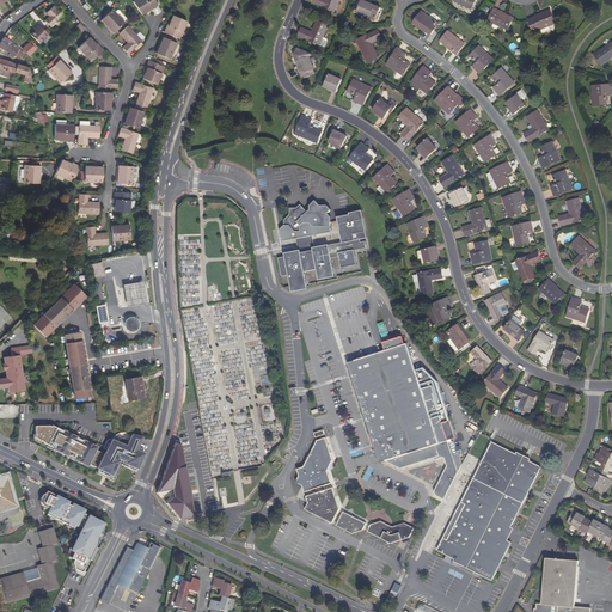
[(140,14),(141,16),(152,8),(152,10),(158,5),(154,0),(135,0),(132,2),(140,14)]
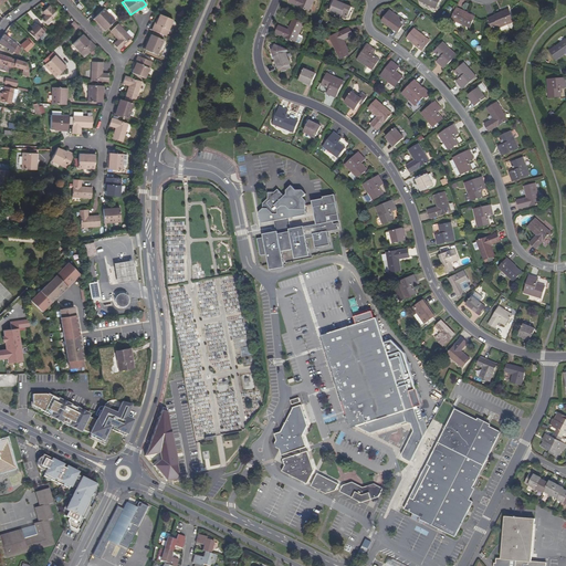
[(290,0),(290,1),(310,10),(313,0),(290,0)]
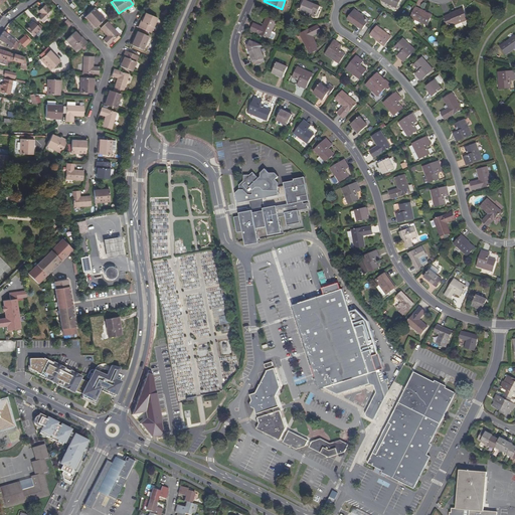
[(320,7),(312,3),(305,0),(301,10),(316,17),(316,16),(319,11),(320,7)]
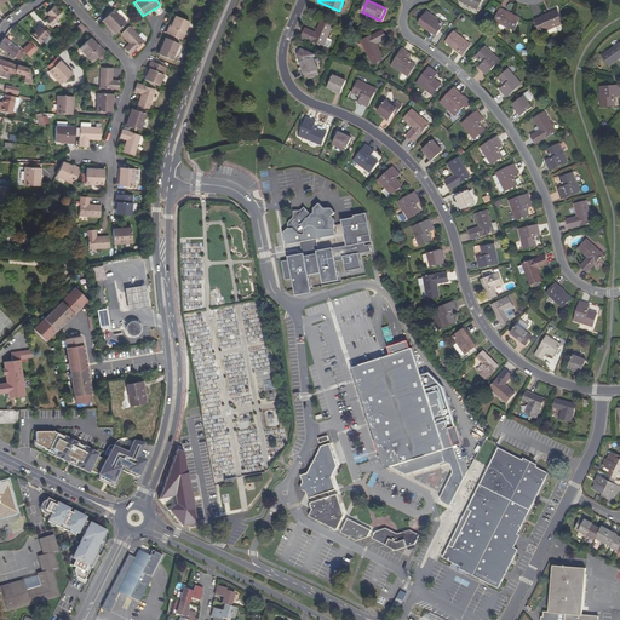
[(459,0),(477,10),(482,0),(459,0)]
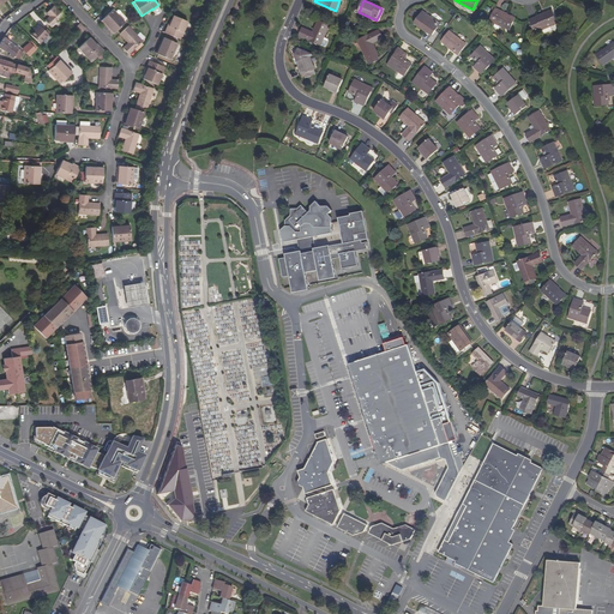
[(47,13),(49,16),(44,20),(50,28),(64,16),(58,8),(56,10),(53,7),(47,13)]
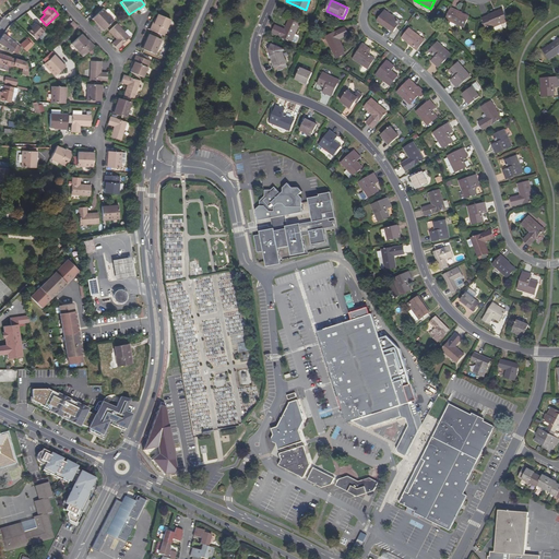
[(451,7),(445,19),(463,27),(468,16),(455,10),(455,9),(451,7)]
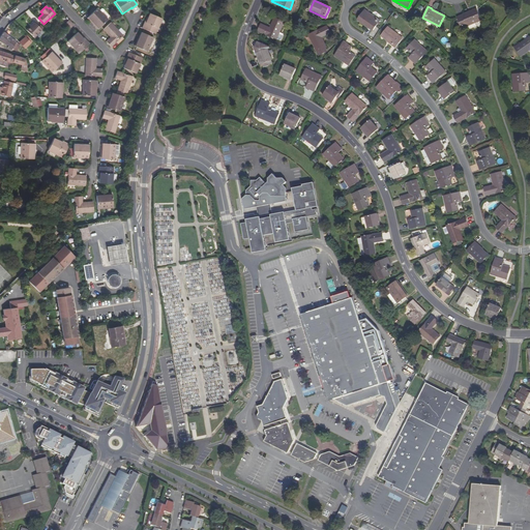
[(108,20),(97,8),(88,18),(93,24),(93,25),(97,29),(108,20)]
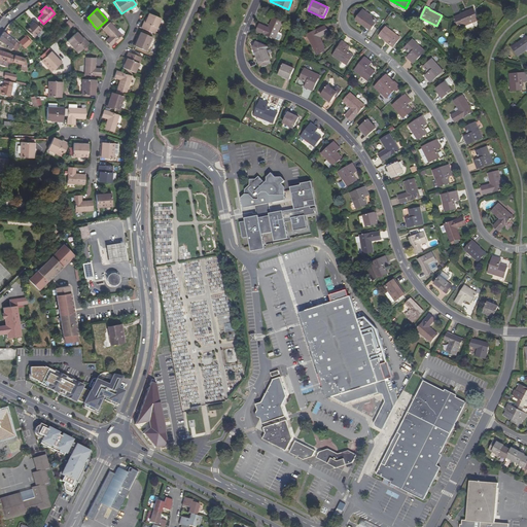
[(479,21),(473,9),(454,18),(459,29),(479,21)]
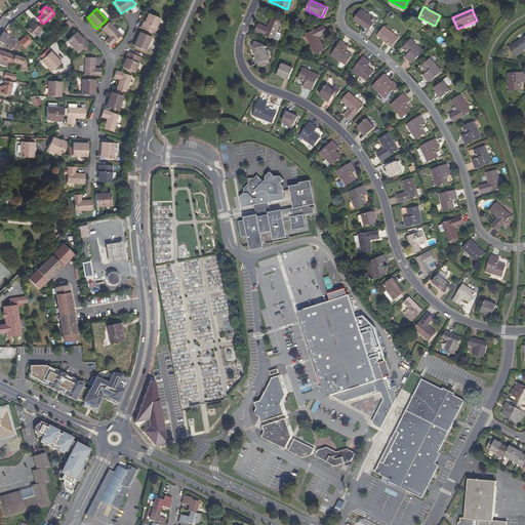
[(356,18),(365,26),(364,27),(370,30),(376,21),(362,10),(356,18)]
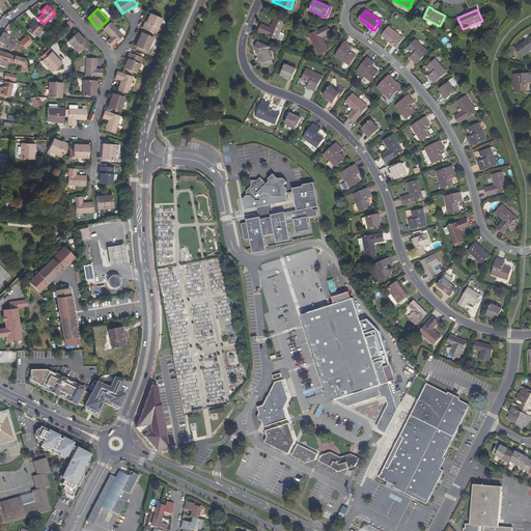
[(145,23),(144,23),(142,29),(155,35),(162,19),(150,14),(145,23)]
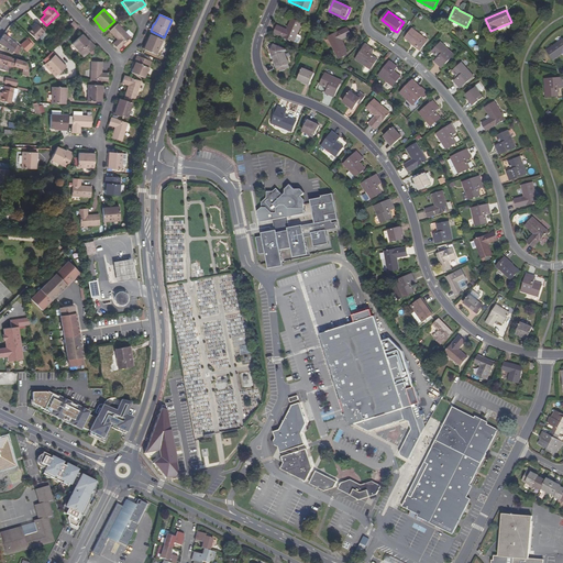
[(278,26),(275,33),(294,42),(297,34),(302,23),(291,19),(287,30),(278,26)]
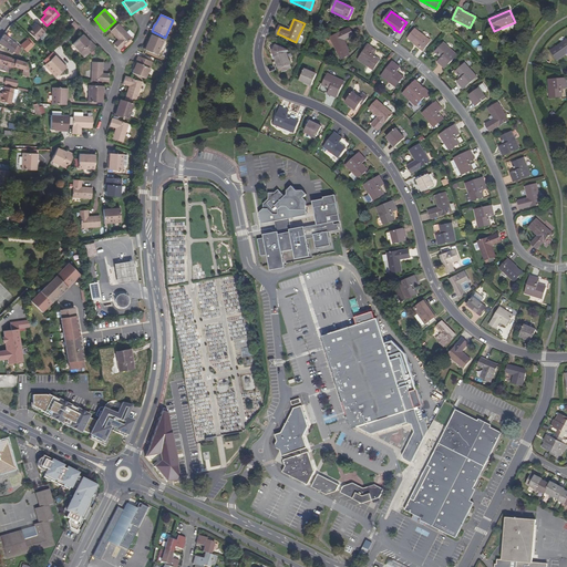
[(74,22),(69,27),(74,32),(79,27),(74,22)]
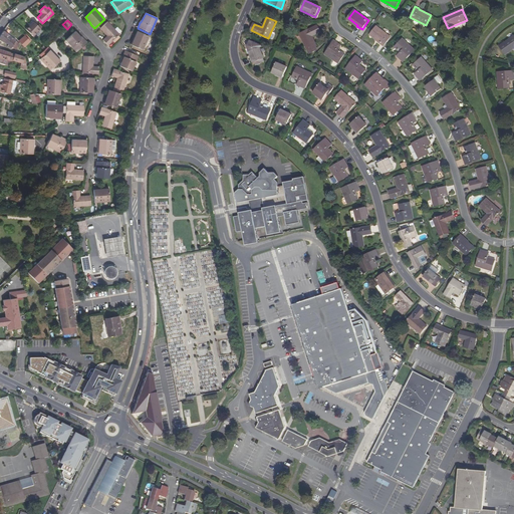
[(29,25),(25,29),(33,36),(40,28),(33,22),(29,26),(29,25)]
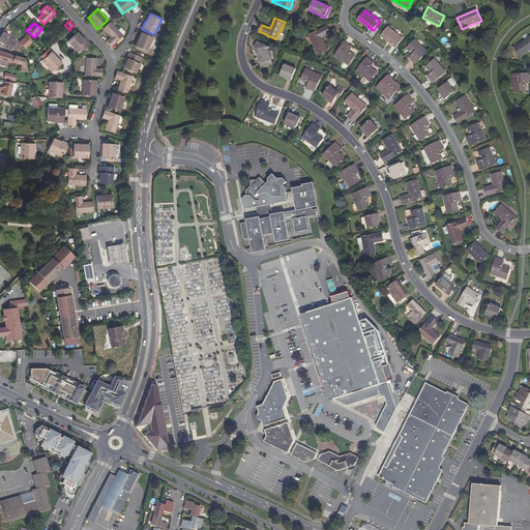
[(111,23),(102,30),(110,37),(106,41),(111,47),(123,35),(111,23)]
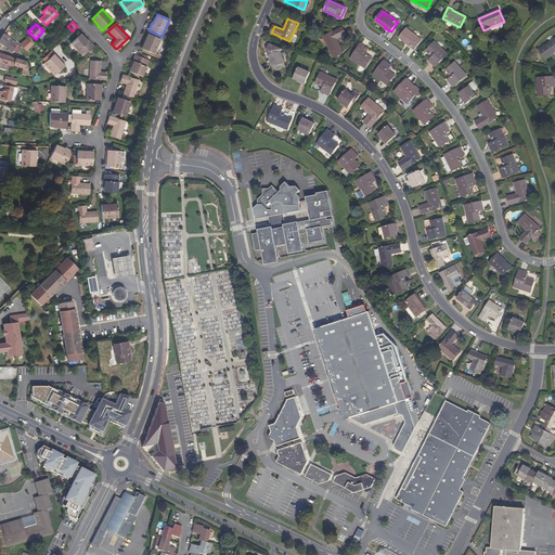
[(324,34),(332,52),(341,48),(337,37),(347,34),(344,26),(324,34)]
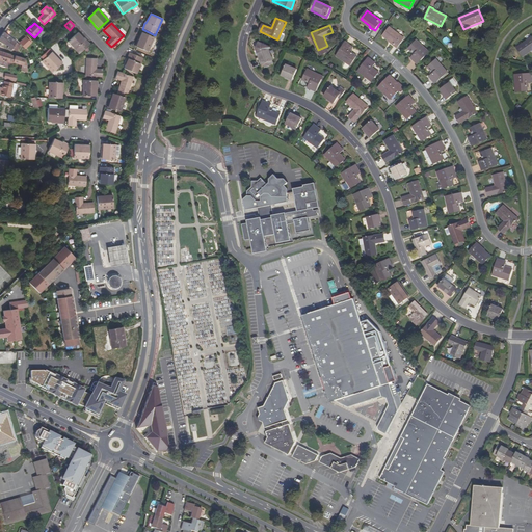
[(390,27),(382,35),(394,45),(397,48),(404,38),(390,27)]
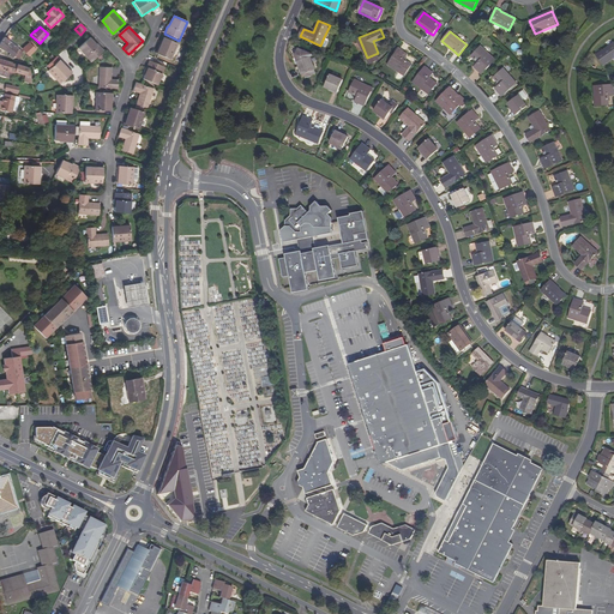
[(0,43),(0,48),(10,54),(8,55),(13,59),(14,56),(19,59),(23,53),(4,37),(0,43)]
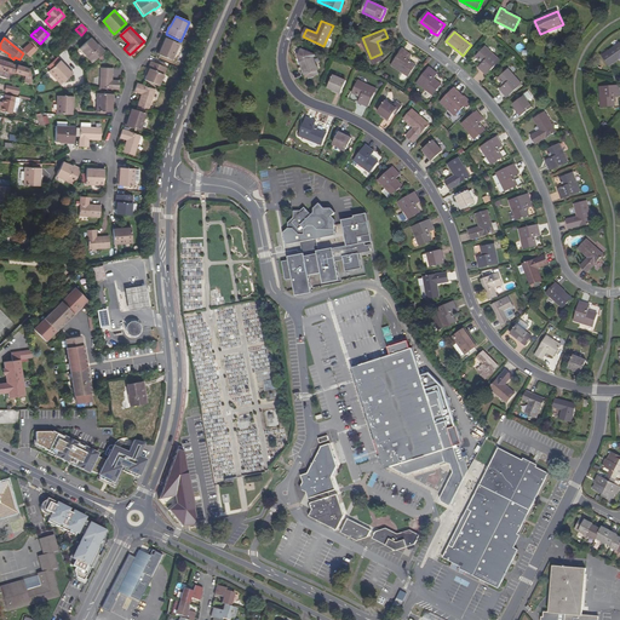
[(93,63),(105,52),(101,46),(99,47),(91,38),(79,49),(93,63)]
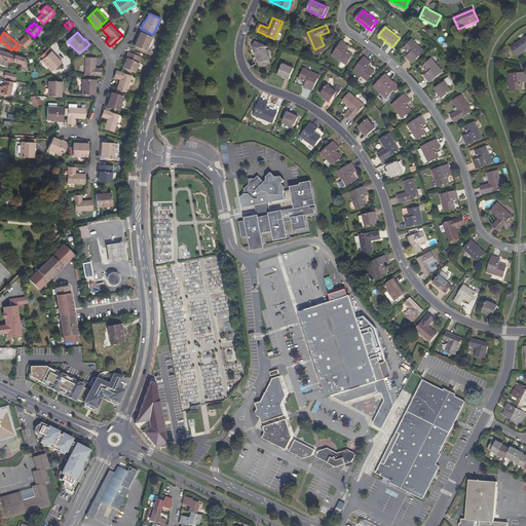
[(152,38),(141,32),(137,40),(136,40),(134,45),(146,51),(152,38)]
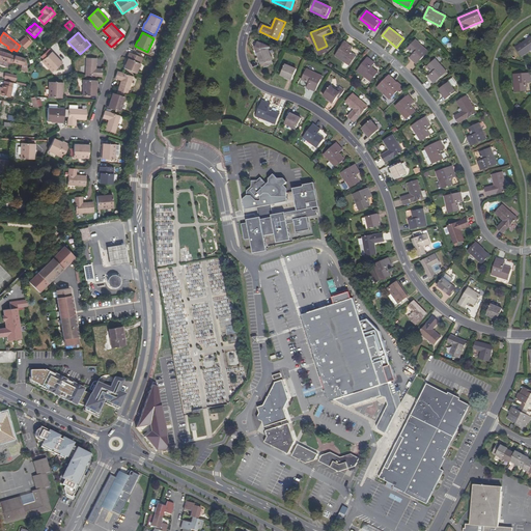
[(530,35),(519,42),(524,52),(530,48),(530,35)]
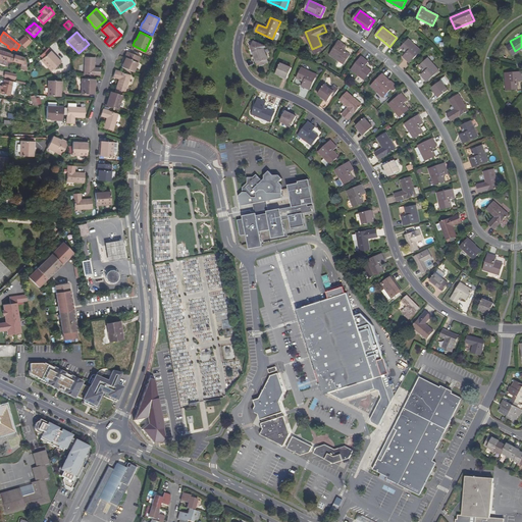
[(24,38),(20,42),(20,43),(24,47),(25,47),(30,43),(24,38)]
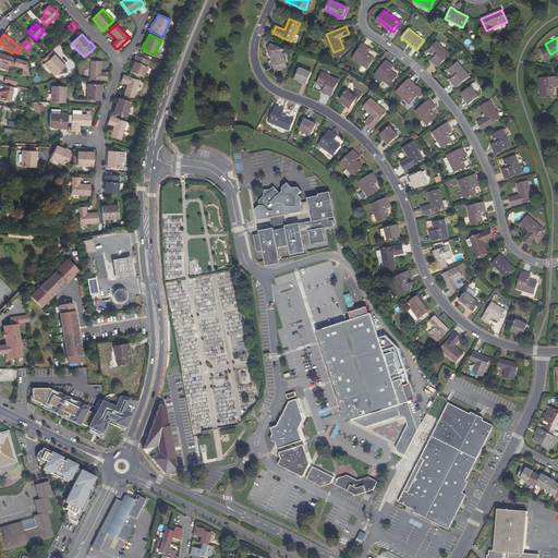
[(429,50),(433,52),(432,53),(435,57),(432,61),(438,68),(450,55),(437,41),(429,50)]
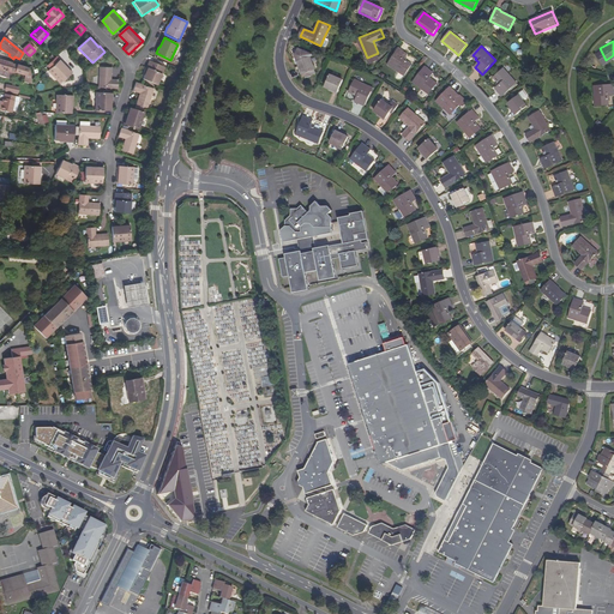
[(298,47),(294,54),(299,65),(302,73),(306,71),(308,71),(314,68),(315,68),(309,55),(312,53),(298,47)]
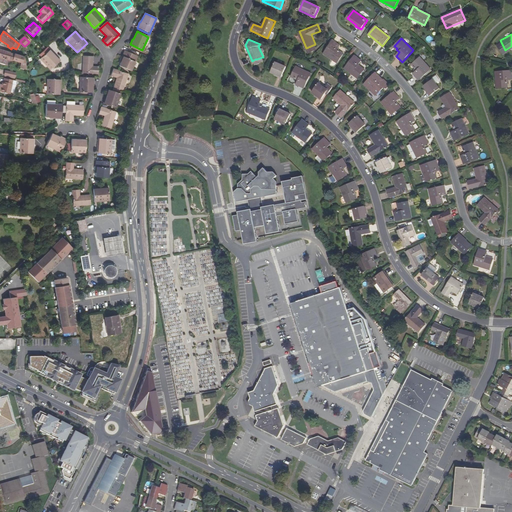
[(332,40),(323,54),(337,63),(342,55),(339,53),(340,51),(337,49),(339,45),(332,40)]
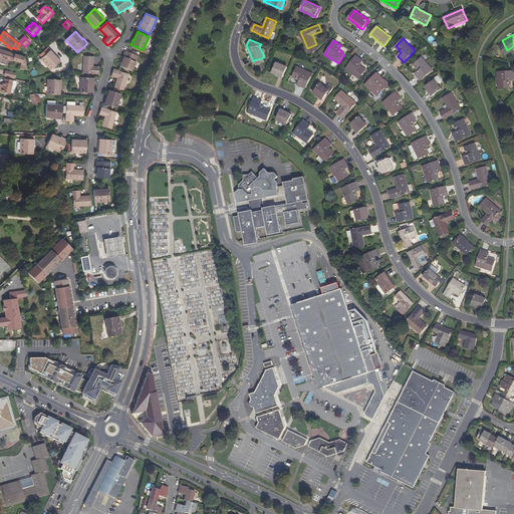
[(14,55),(10,53),(11,53),(0,49),(0,62),(7,64),(8,60),(12,61),(12,60),(21,63),(20,68),(27,70),(26,67),(24,57),(14,54),(14,55)]
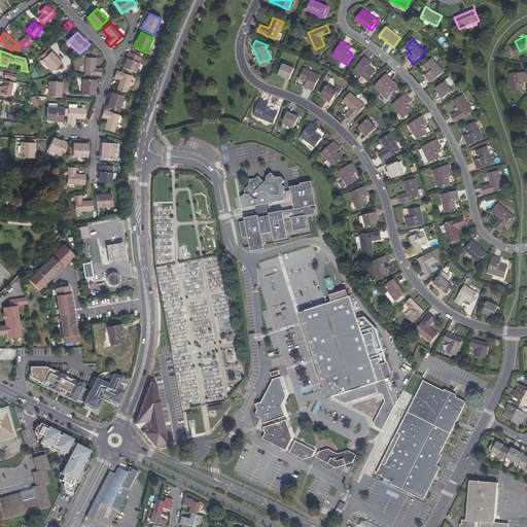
[(51,51),(41,61),(51,72),(61,63),(56,57),(51,51)]
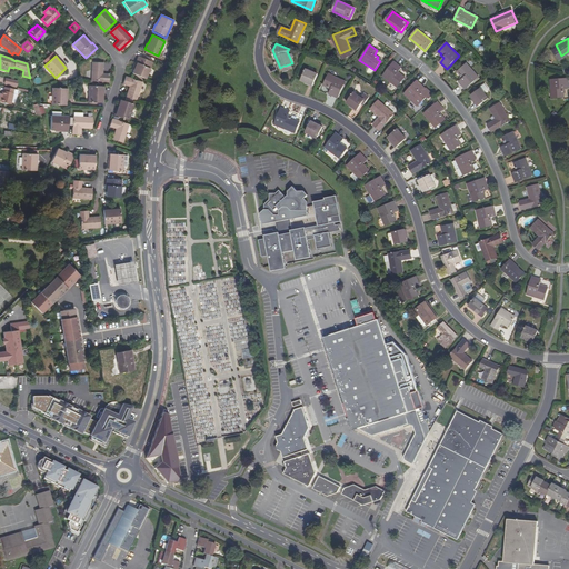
[(136,62),(137,63),(132,73),(146,79),(152,62),(151,61),(152,59),(143,56),(143,58),(139,57),(136,62)]
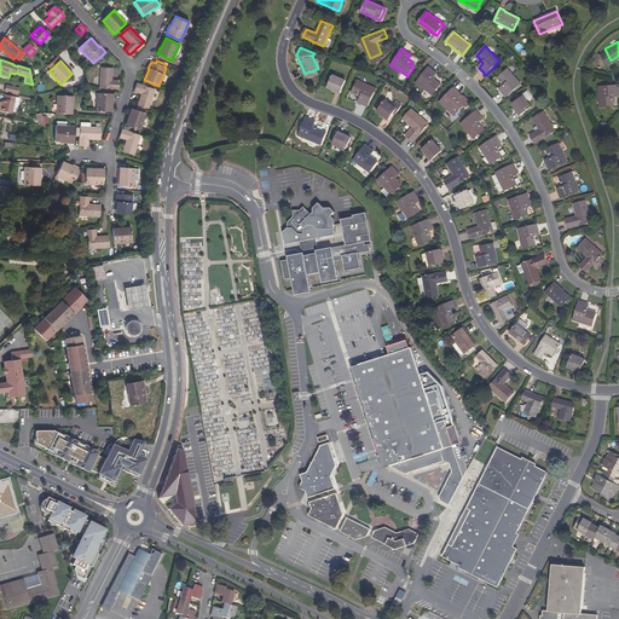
[(99,90),(119,90),(120,81),(113,80),(113,69),(100,68),(99,90)]
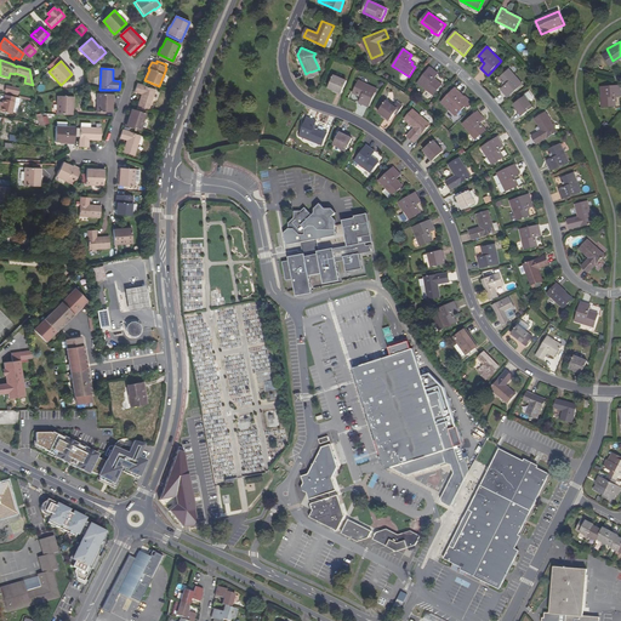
[(431,68),(417,84),(434,96),(442,86),(438,84),(439,83),(436,79),(439,74),(431,68)]
